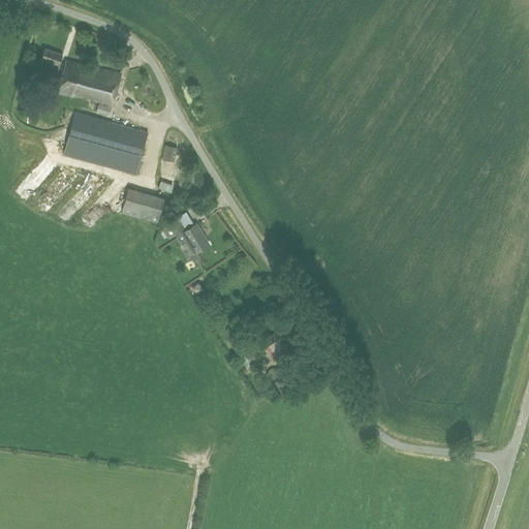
[(44,48),(41,58),(59,65),(62,54),(44,48)]
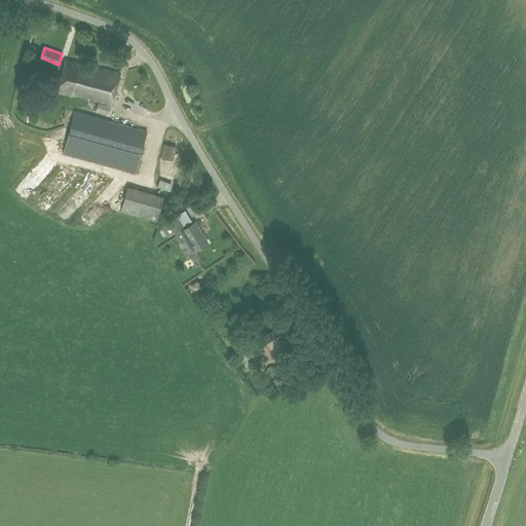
[(66,60),(55,91),(75,96),(75,95),(99,101),(96,110),(108,114),(110,105),(111,105),(120,72),(66,60)]
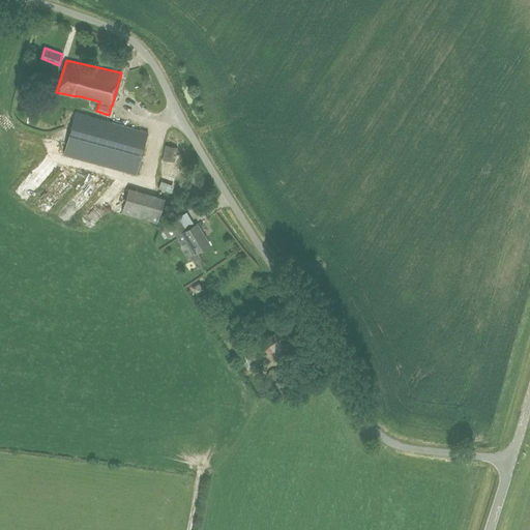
[(62,154),(136,175),(148,131),(75,111),(62,154)]
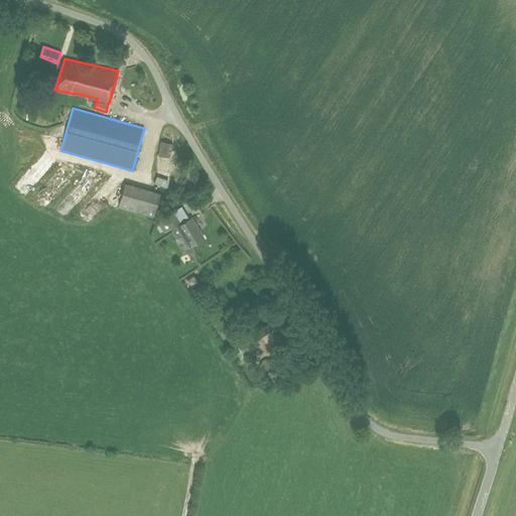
[(169,157),(172,143),(160,140),(157,155),(169,157)]
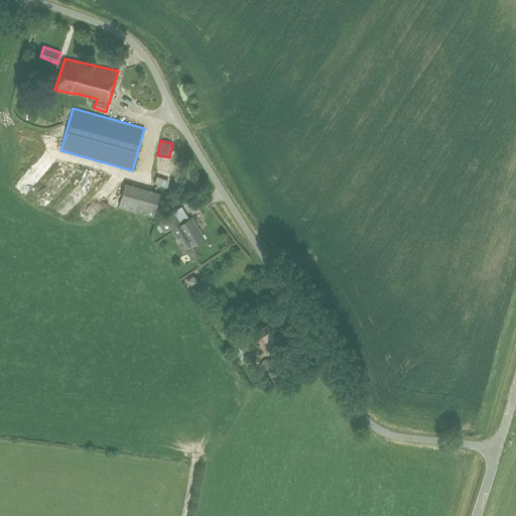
[(50,173),(60,182),(70,171),(59,162),(50,173)]
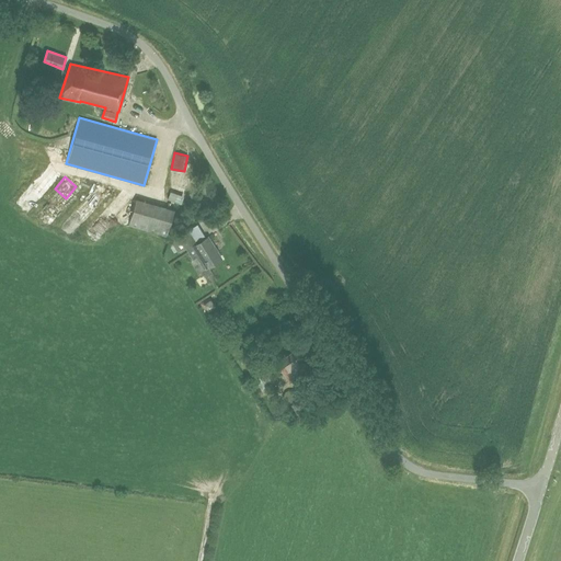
[(116,192),(109,204),(116,209),(124,196),(116,192)]
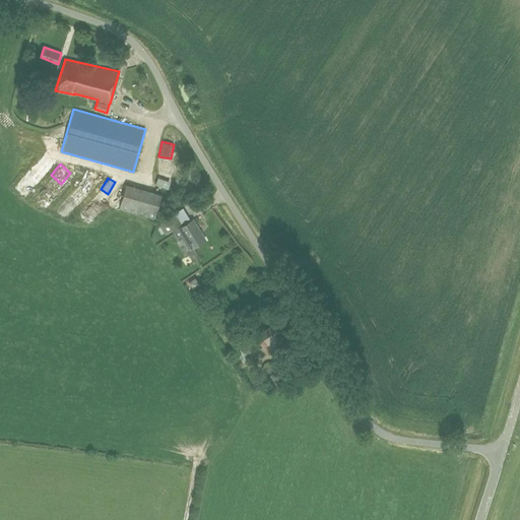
[(122,188),(152,200),(155,192),(125,180),(122,188)]
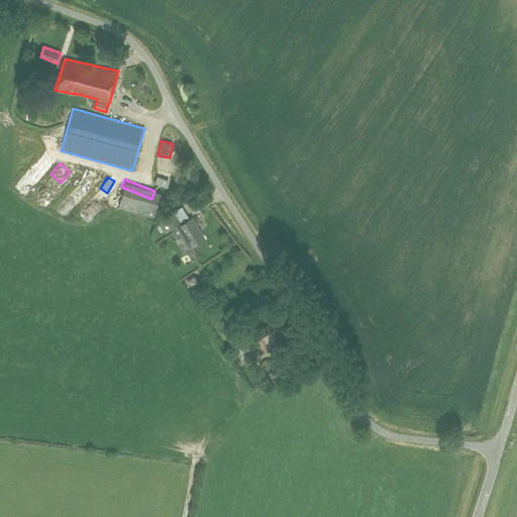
[(147,212),(151,198),(120,189),(116,202),(147,212)]
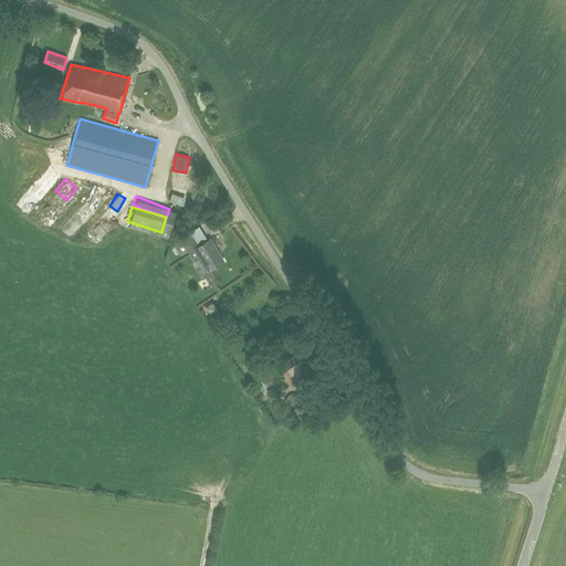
[(95,223),(87,230),(94,237),(101,229),(95,223)]
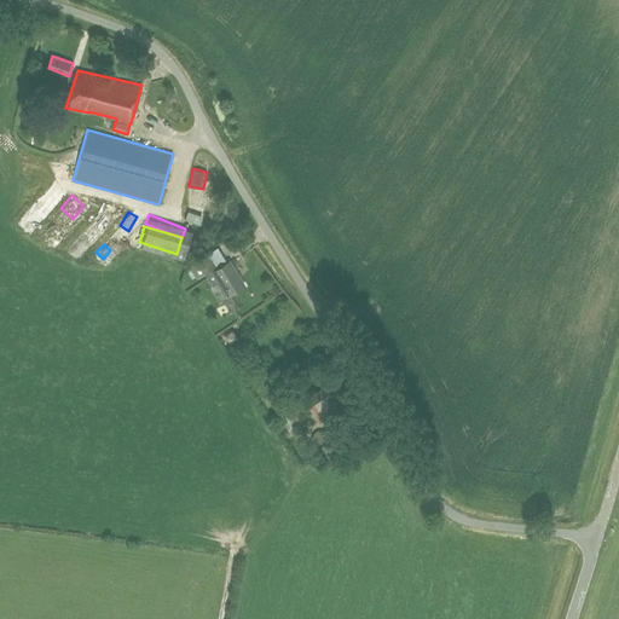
[(217,265),(209,252),(187,265),(196,278),(217,265)]
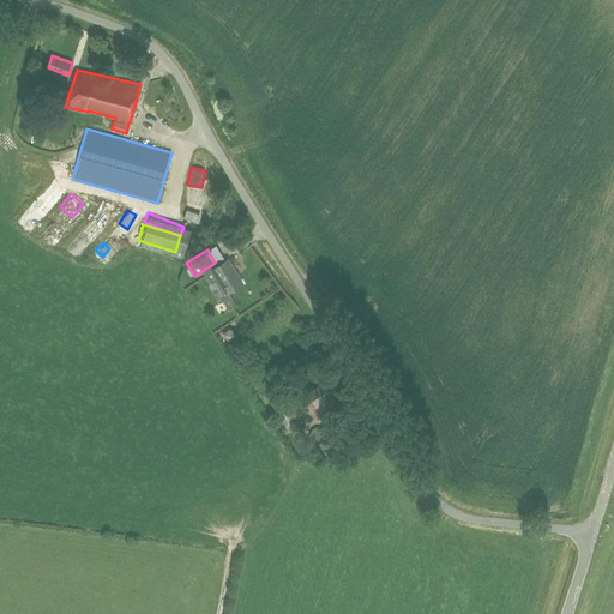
[(226,294),(242,283),(228,259),(211,269),(226,294)]
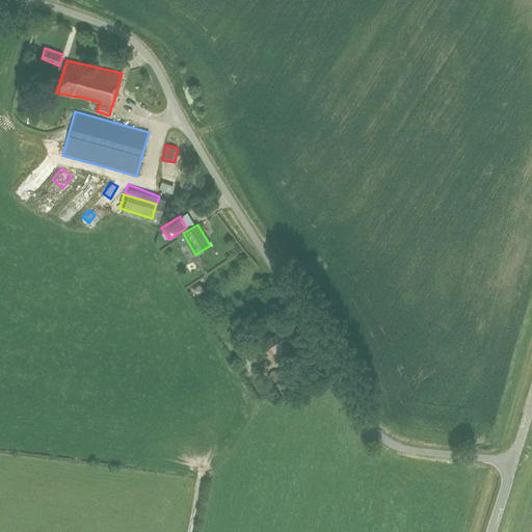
[(286,355),(286,353),(293,349),(282,330),(262,343),(261,342),(256,345),(249,336),(233,346),(248,371),(265,361),(263,355),(268,352),(274,361),(282,356),(282,357),(286,355)]
